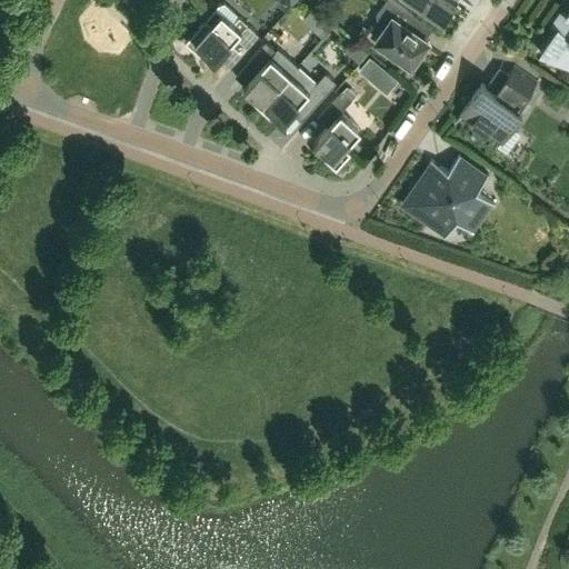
[(398,61),(400,58),(411,66),(413,61),(416,62),(423,51),(421,50),(428,40),(407,26),(415,15),(392,0),(385,0),(376,15),(378,25),(383,29),(376,40),(378,42),(376,46),(398,61)]
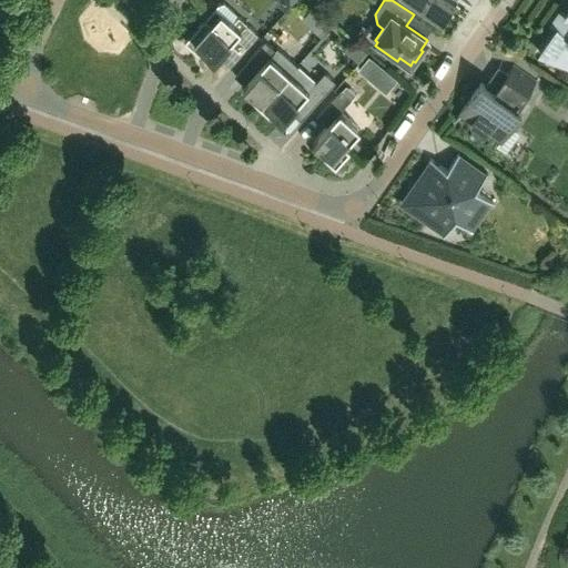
[(415,0),(443,19),(455,0),(415,0)]
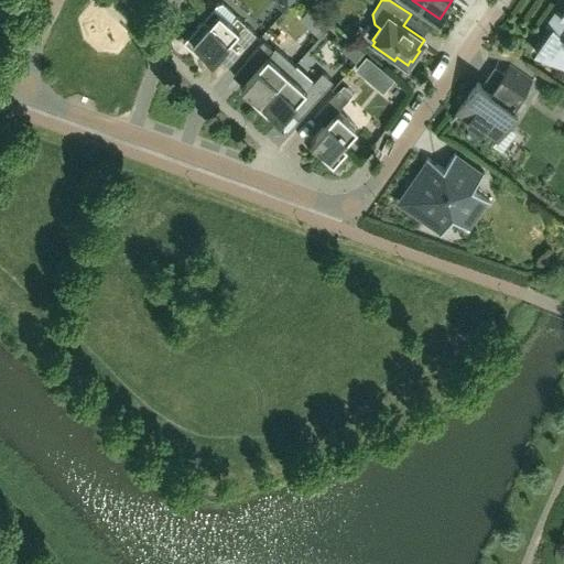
[(204,19),(183,41),(198,54),(202,50),(213,60),(215,57),(224,65),(229,64),(238,54),(257,34),(245,23),(223,3),(217,2),(204,19)]
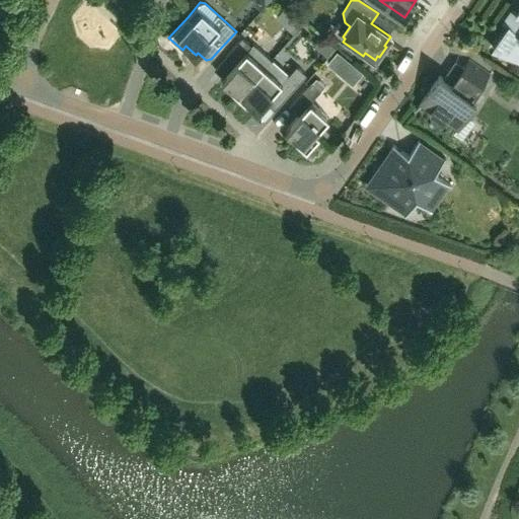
[(503,22),(508,27),(493,49),(518,61),(518,10),(518,13),(512,10),(503,22)]
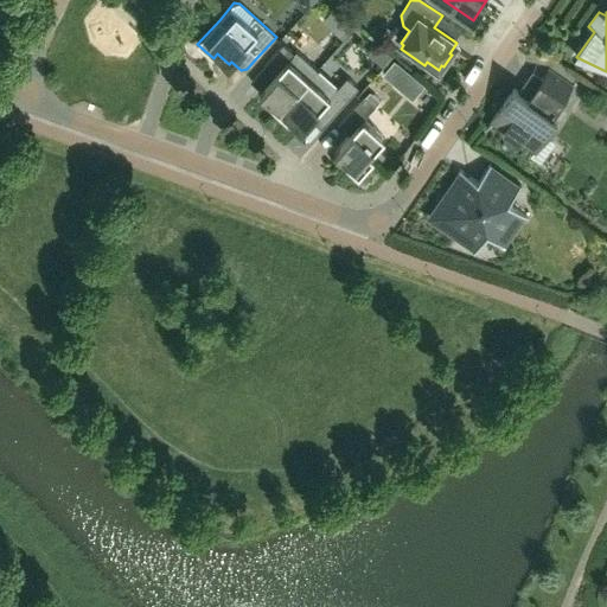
[(276,115),(317,70),(296,51),(294,53),(283,44),(264,65),(275,75),(260,91),(270,101),(267,106),(276,115)]
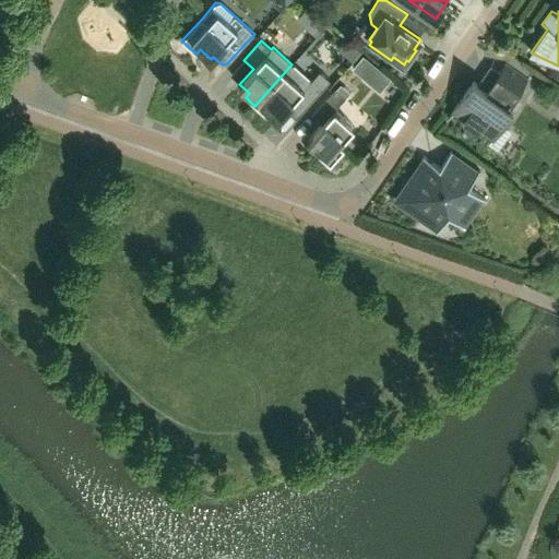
[(358,57),(381,87),(393,79),(370,48),(358,57)]
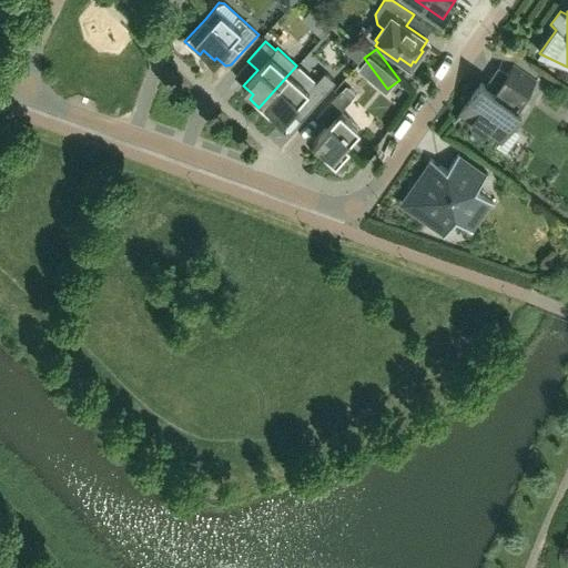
[(324,94),(314,85),(316,82),(296,66),(259,108),(269,115),(272,112),(282,121),(296,105),(306,114),(324,94)]
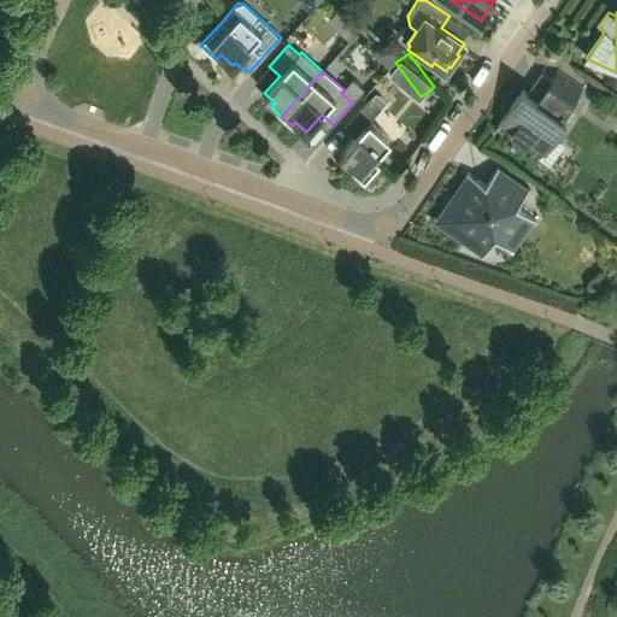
[(534,98),(523,90),(500,122),(513,130),(512,133),(513,137),(516,141),(519,144),(523,145),(528,144),(529,141),(544,152),(566,121),(563,118),(582,89),(557,72),(544,92),(539,92),(534,98)]
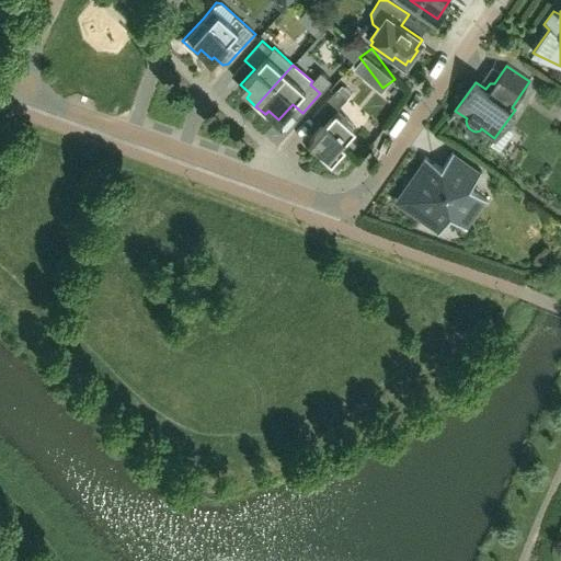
[(313,115),(323,124),(309,139),(320,150),(317,153),(331,167),(345,150),(340,146),(356,128),(336,111),(347,99),(336,89),(313,115)]
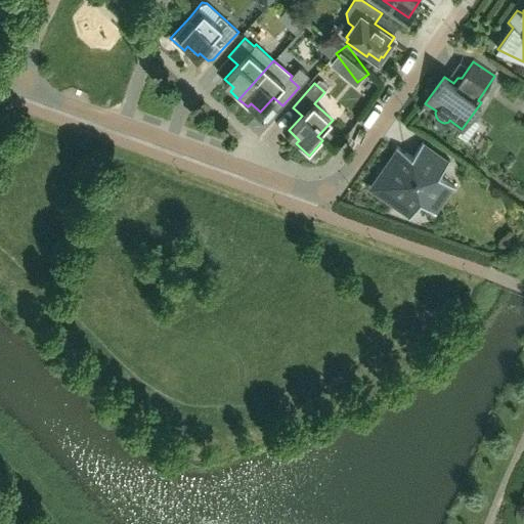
[(412,157),(406,153),(397,146),(368,188),(410,217),(421,203),(436,213),(455,186),(439,175),(450,160),(423,141),(412,157)]
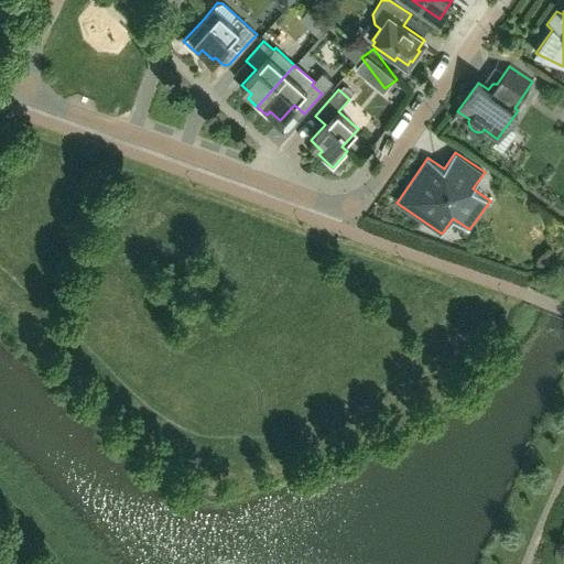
All buildings are outlined.
